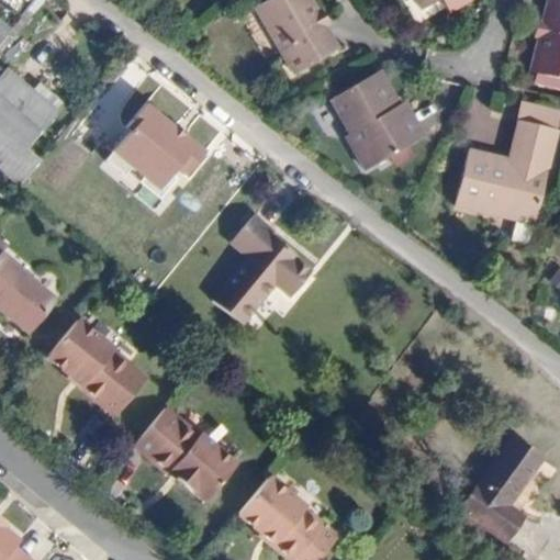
[(322,15),(312,0),(272,0),(259,8),(298,74),(342,48),(329,29),(322,15)]
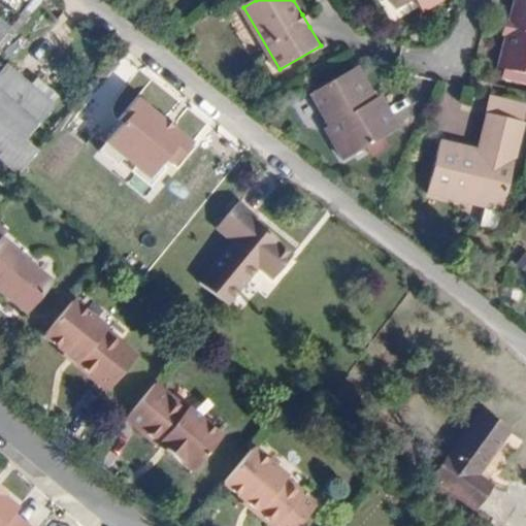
[(515,0),(503,67),(525,71),(525,0),(515,0)]
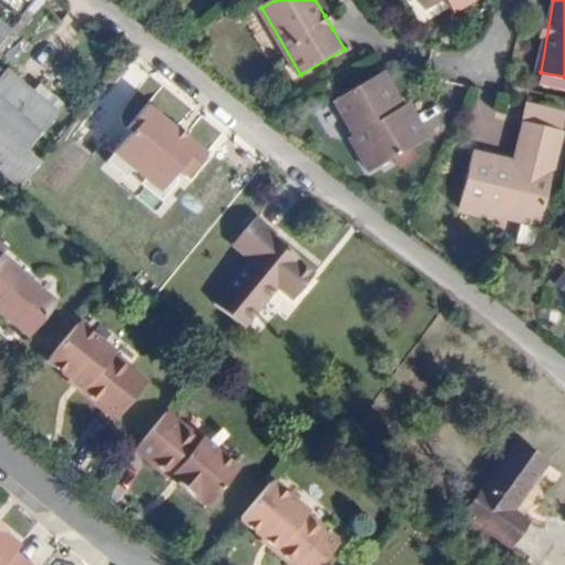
[(325,16),(332,29),(341,23),(334,10),(325,16)]
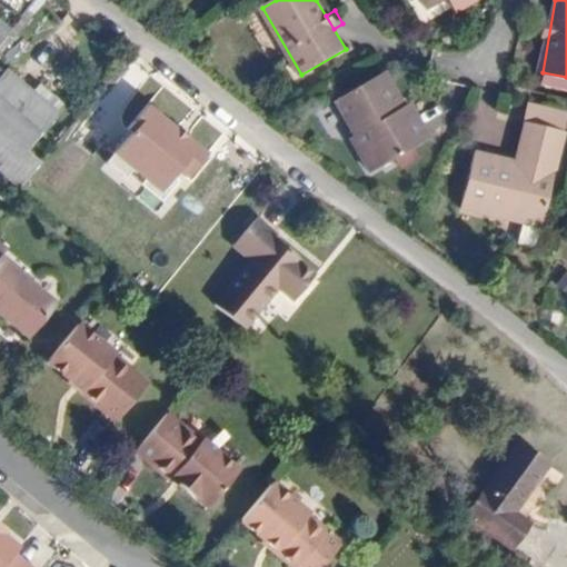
[(58,109),(7,67),(0,75),(0,173),(21,191),(42,165),(23,150),(58,109)]
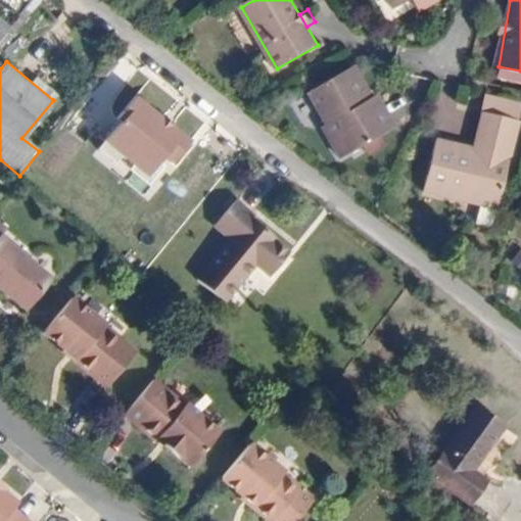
[(370,100),(375,98),(358,67),(314,92),(331,123),(338,135),(332,138),(343,157),(398,126),(385,103),(375,109),(370,100)]
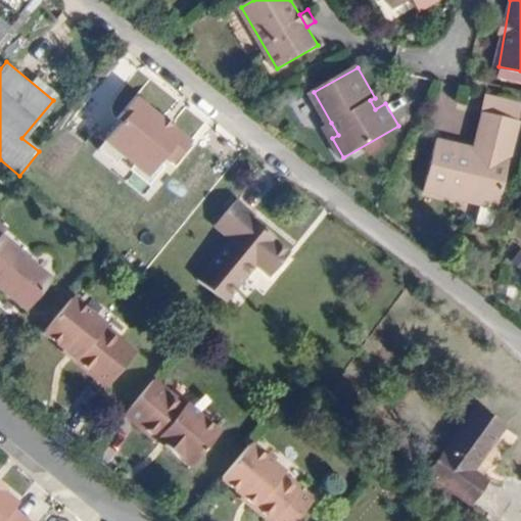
[(385,103),(380,94),(375,98),(370,100),(375,109),(385,103)]
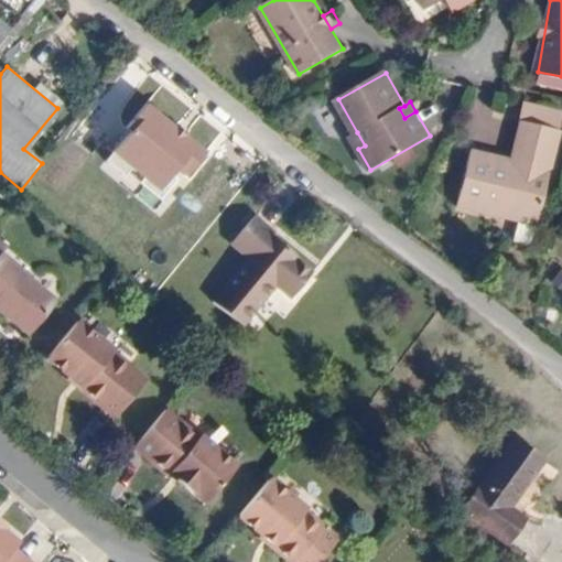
[(523,163),(533,122),(522,119),(512,161),(523,163)]
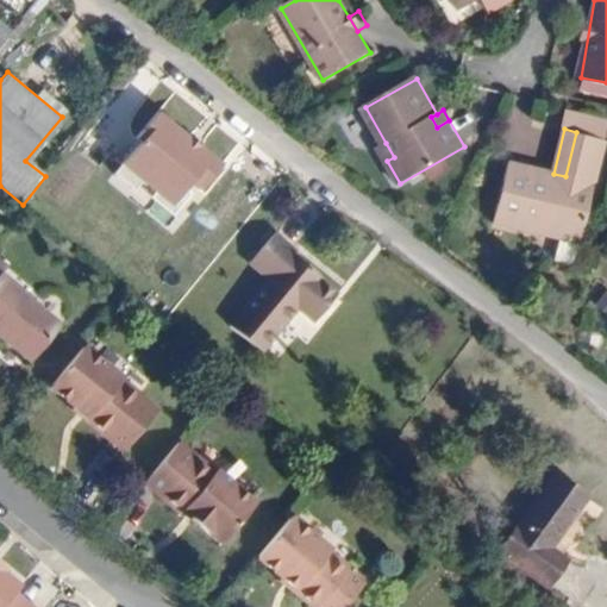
[(583,242),(606,149),(606,139),(576,132),(565,176),(554,174),(513,164),(499,221),(583,242)]
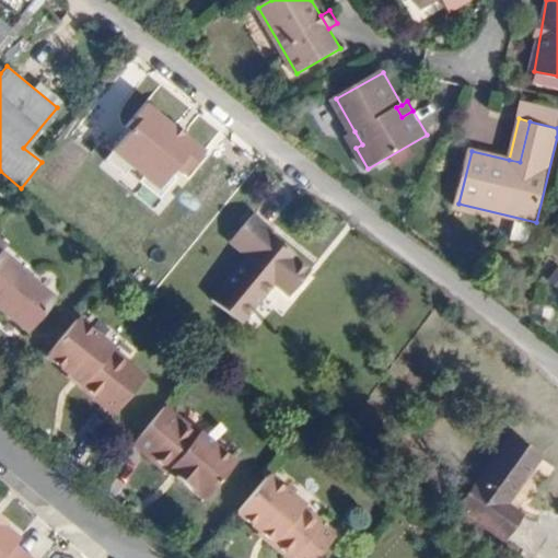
[(362,144),(355,131),(348,135),(356,148),(362,144)]
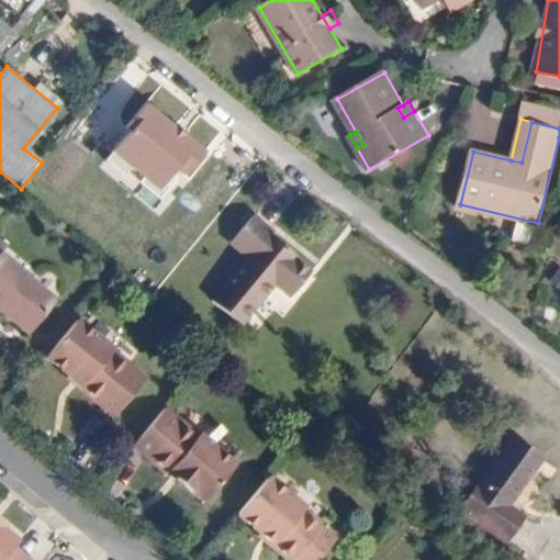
[(271,227),(253,212),(230,239),(248,254),(211,298),(241,323),(275,281),(290,294),(311,269),(295,256),(297,254),(269,231),(271,227)]
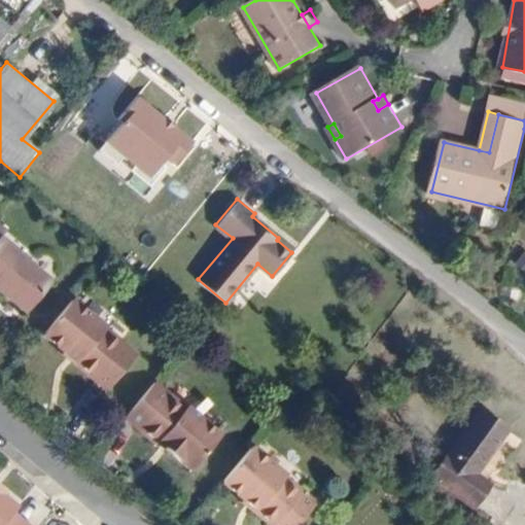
[(51,275),(1,234),(6,228),(0,221),(0,289),(24,309),(51,275)]
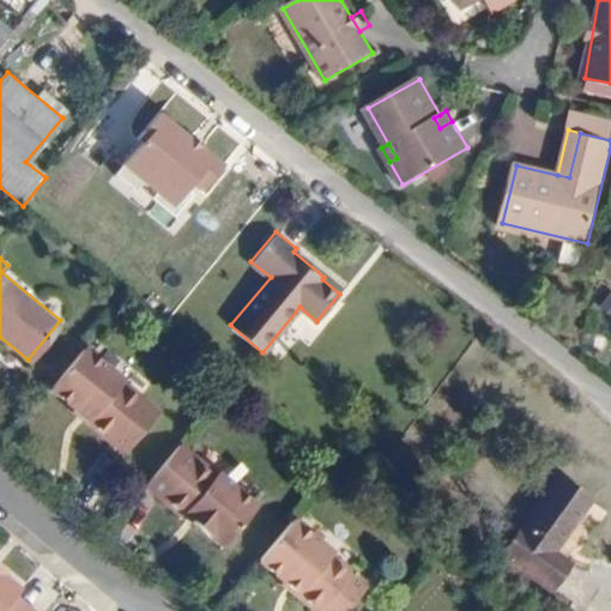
[(123,452),(158,410),(121,379),(123,376),(86,344),(52,386),(89,417),(86,421),(123,452)]
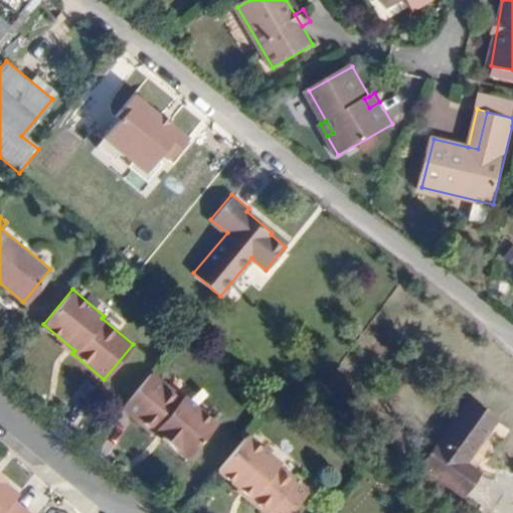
[(185,457),(214,422),(182,395),(180,397),(150,373),(121,408),(152,434),(154,432),(185,457)]
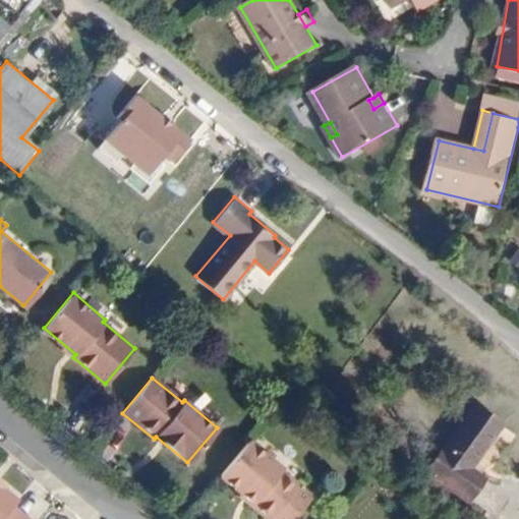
[(506,424),(477,403),(431,464),(472,495),(485,477),(473,468),(506,424)]
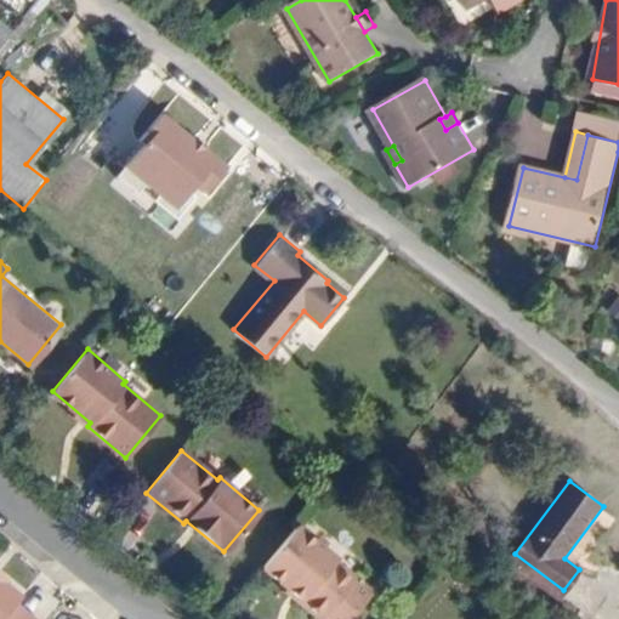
[(346,618),(372,590),(335,560),(338,557),(299,523),(263,566),(300,597),(302,595),(316,607),(312,611),(321,618),(346,618)]
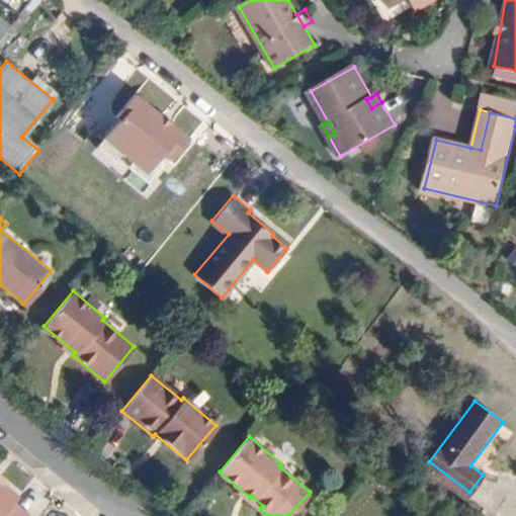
[(0,515),(29,515),(13,502),(16,497),(2,485),(4,483),(0,480),(0,515)]
